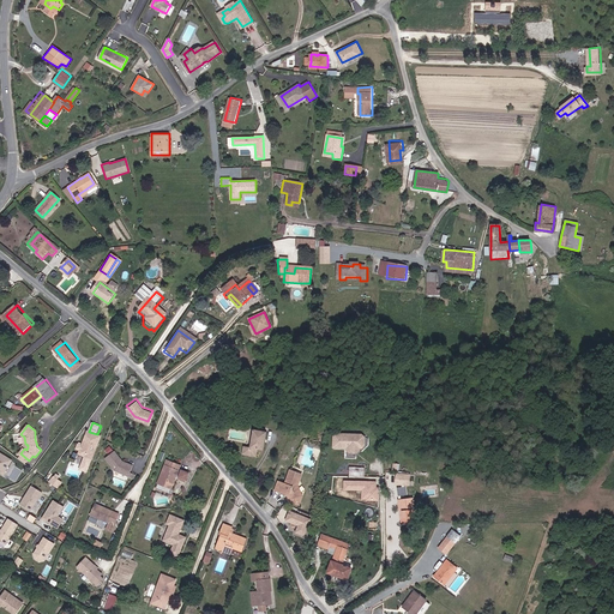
[(263,450),(266,432),(253,429),(248,446),(246,455),(254,457),(257,449),(263,450)]
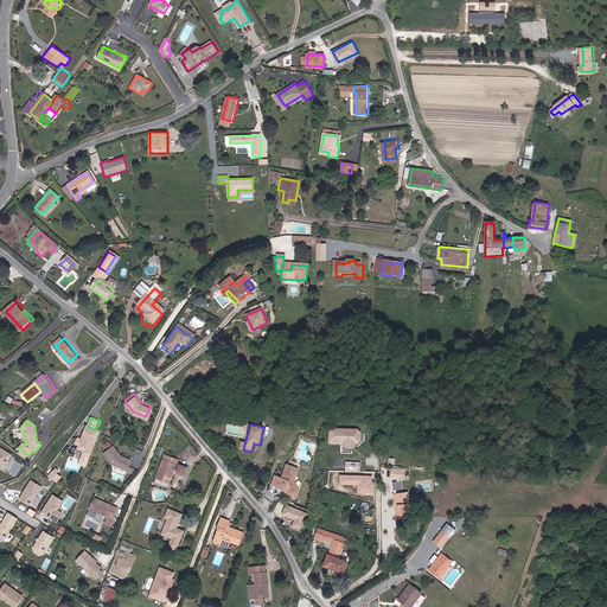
[(96,429),(88,427),(88,426),(80,446),(78,448),(85,451),(91,453),(100,430),(96,429)]
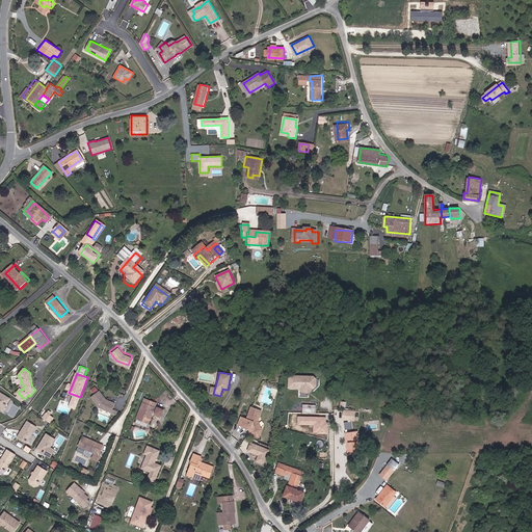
[(312,376),(287,375),(287,389),(299,389),(299,392),(310,393),(311,389),(313,389),(316,386),(316,380),(312,376)]
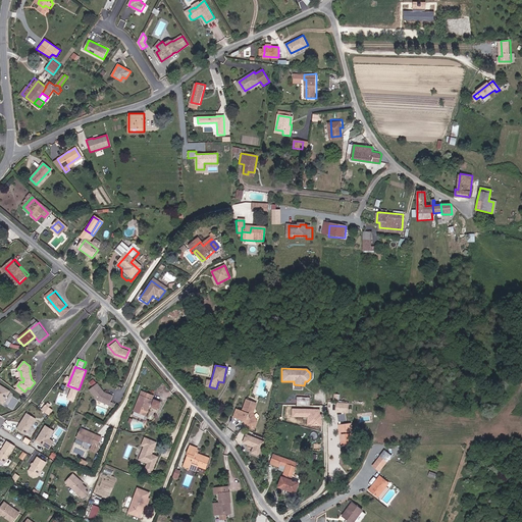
[(109,404),(112,395),(103,392),(97,382),(89,388),(98,400),(109,404)]
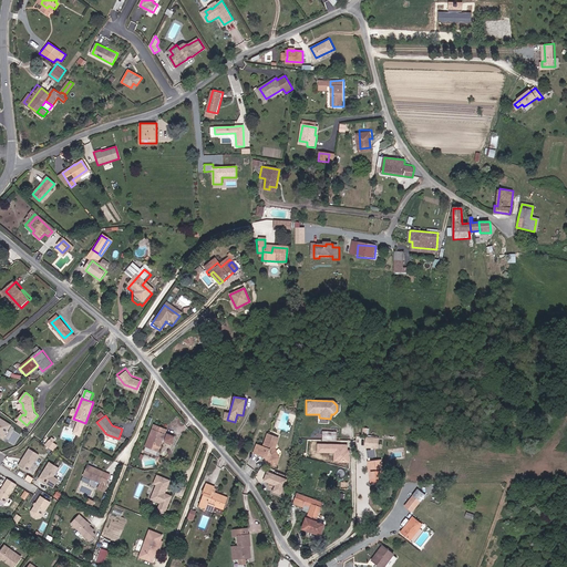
[(0,434),(3,437),(11,425),(0,418),(0,434)]
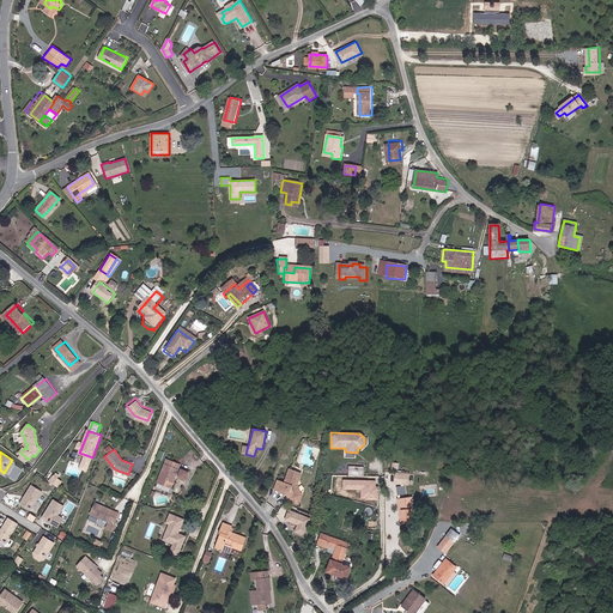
[(167,460),(157,483),(171,487),(176,475),(178,469),(180,465),(167,460)]
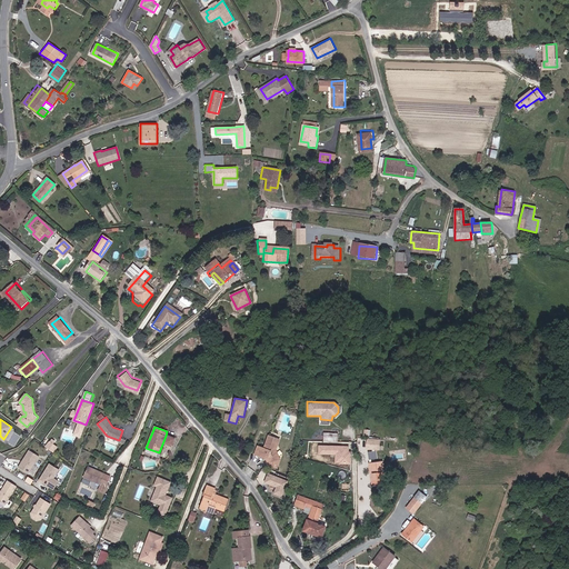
[(325,431),(323,440),(338,441),(339,432),(325,431)]
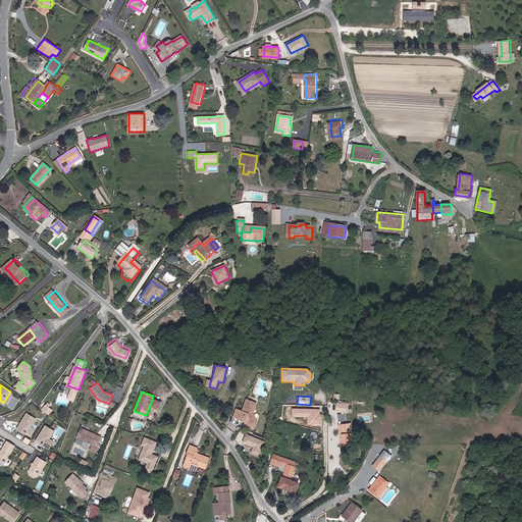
[(255,406),(252,405),(253,400),(246,398),(243,408),(241,407),(238,415),(248,417),(246,421),(248,424),(252,425),(253,422),(256,423),(257,419),(254,410),(255,406)]
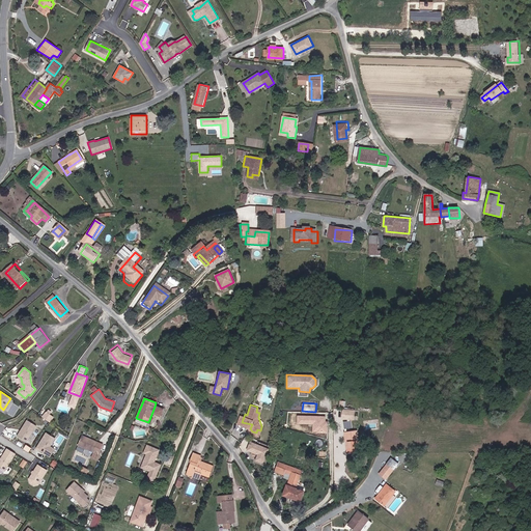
[(158,409),(156,413),(161,416),(164,410),(158,407),(158,409)]
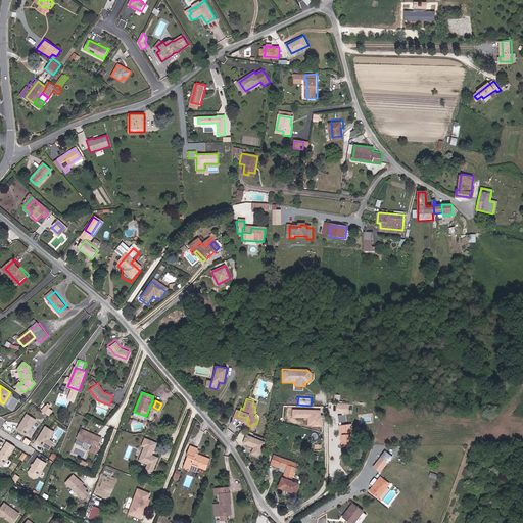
[(348,413),(348,403),(338,403),(337,413),(348,413)]
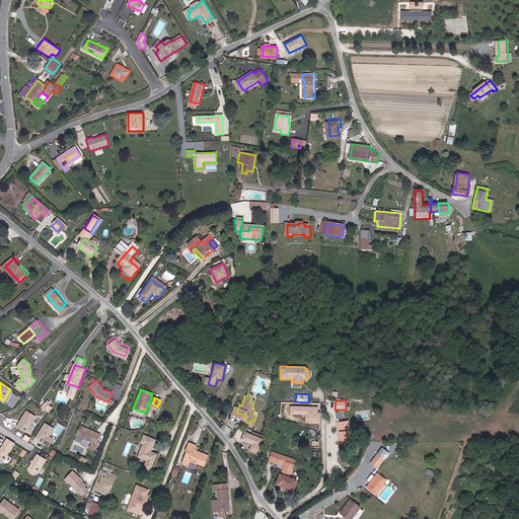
[(52,409),(46,403),(43,408),(49,413),(52,409)]
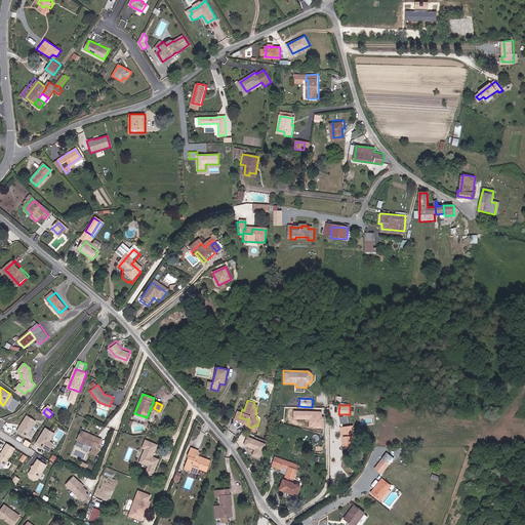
[(322,412),(293,410),(293,420),(309,420),(309,428),(323,429),(323,416),(322,416),(322,412)]
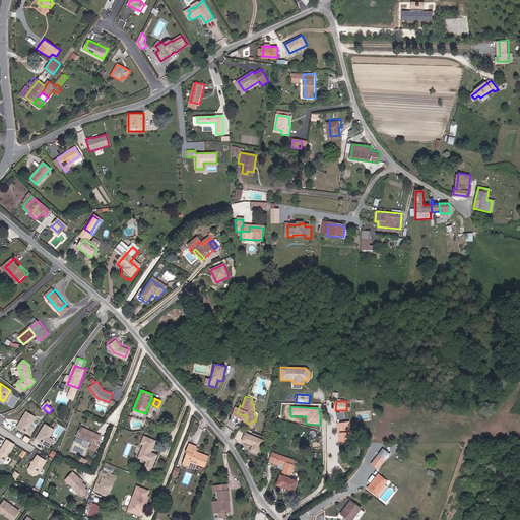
[(26,433),(37,417),(27,411),(17,428),(26,433)]
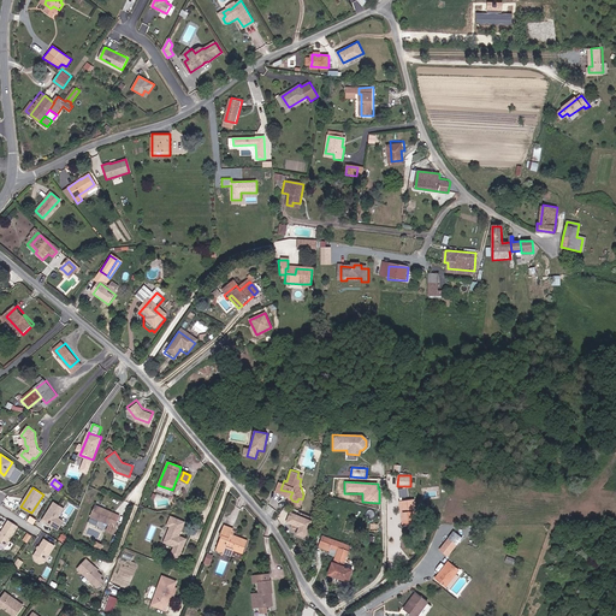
[(415,510),(415,499),(400,501),(402,526),(421,525),(420,510),(415,510)]
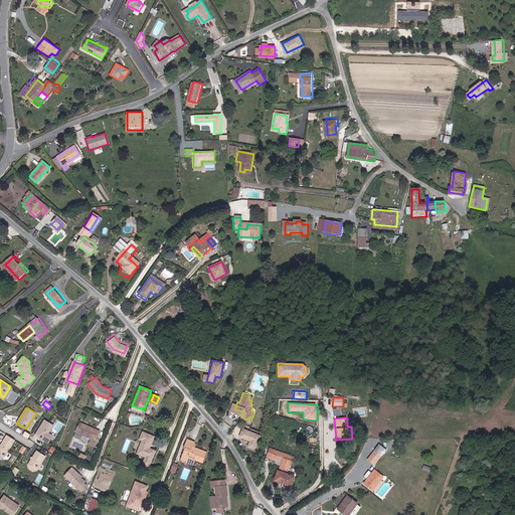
[(53,436),(49,433),(53,425),(45,420),(36,435),(49,443),(53,436)]
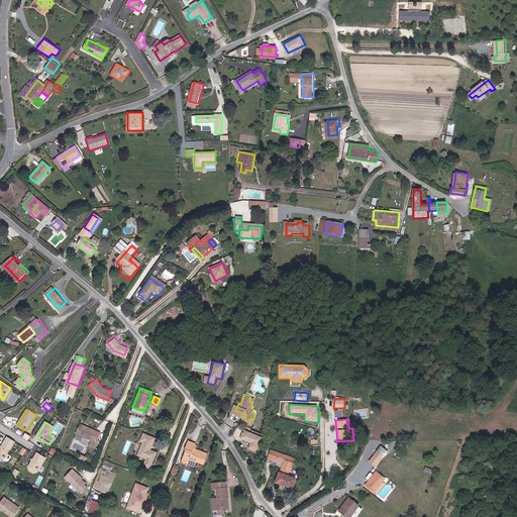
[(91,439),(92,437),(95,430),(79,424),(76,433),(91,439)]
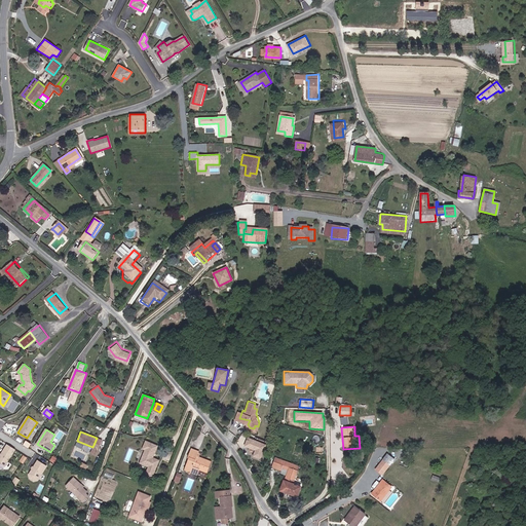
[(267,445),(247,437),(243,446),(255,450),(252,456),(261,459),(267,445)]
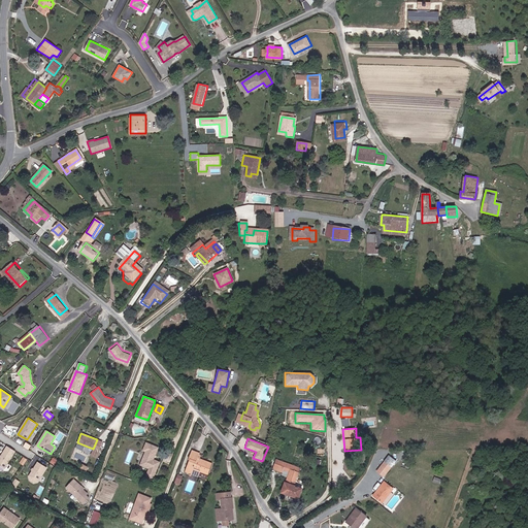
[(158,448),(146,443),(143,451),(146,452),(140,465),(150,468),(146,476),(154,479),(160,462),(154,460),(158,448)]
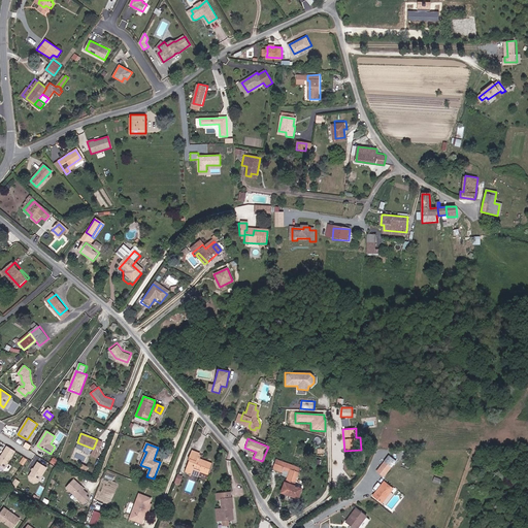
[(0,465),(5,468),(15,452),(7,446),(0,458),(0,465)]
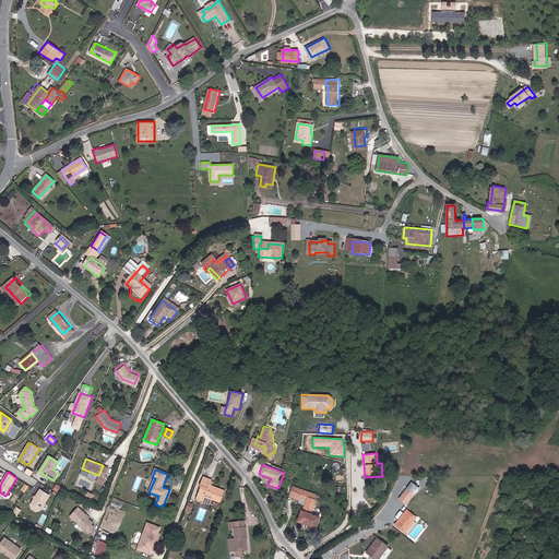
[(201,488),(197,500),(203,503),(204,498),(212,500),(219,503),(225,490),(212,486),(213,482),(211,482),(212,479),(203,476),(199,487),(201,488)]
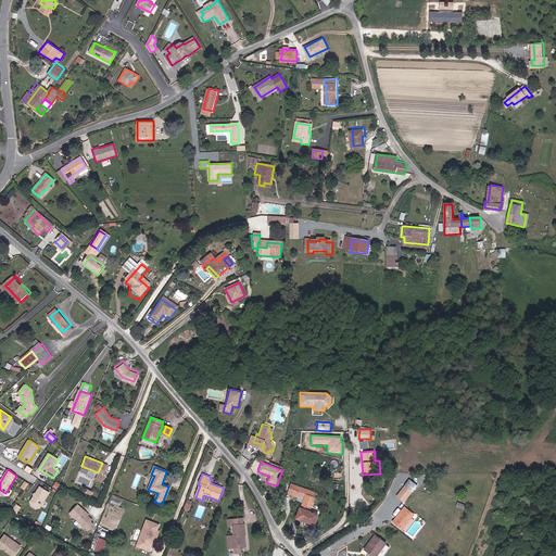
[(302,493),(304,487),(292,481),(288,491),(298,495),(299,492),(302,493)]
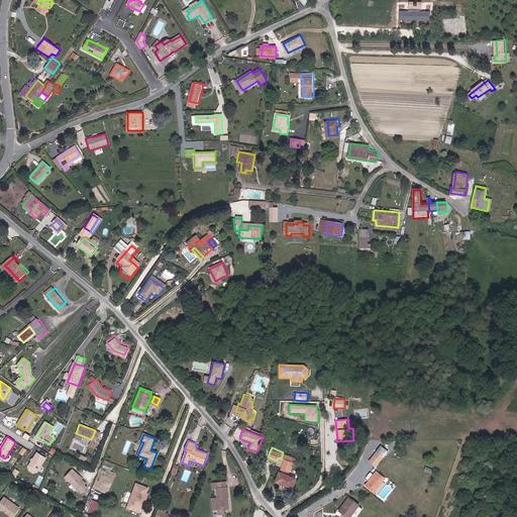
[(384,452),(379,448),(372,457),(377,461),(384,452)]
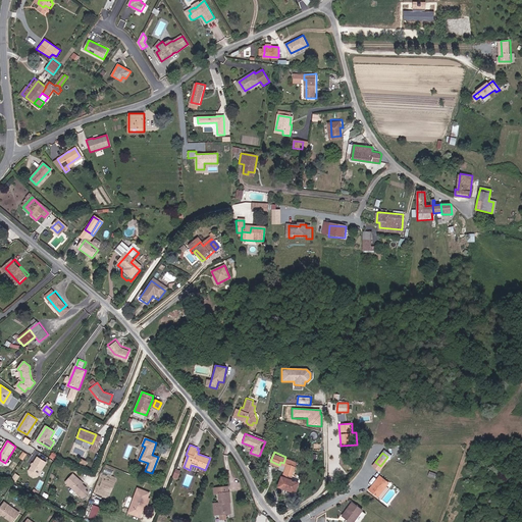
[(38,476),(47,462),(38,457),(30,471),(38,476)]
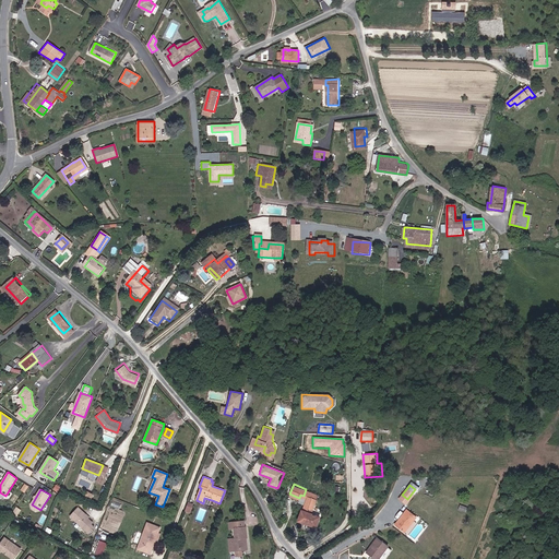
[(298,520),(308,524),(309,522),(317,525),(320,516),(311,513),(318,499),(312,497),(314,492),(310,490),(307,497),(298,520)]
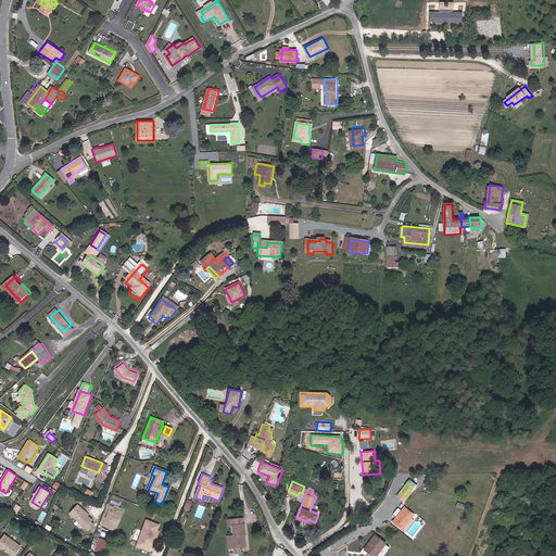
[(404,527),(416,513),(406,504),(394,519),(404,527)]
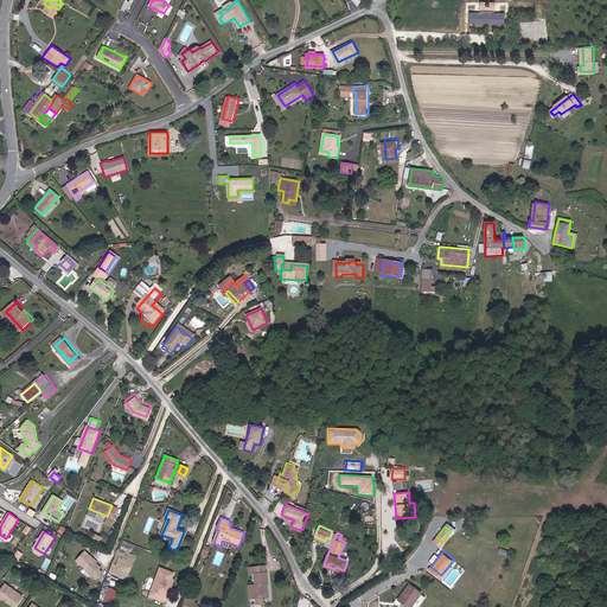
[(84,551),(76,561),(96,579),(102,572),(98,568),(101,567),(96,561),(95,563),(91,560),(93,558),(84,551)]
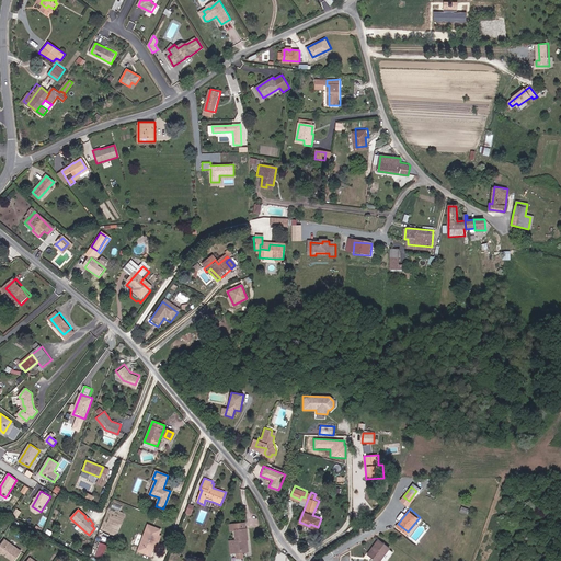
[(243,523),(239,524),(229,525),(230,531),(235,530),(236,541),(233,541),(229,542),(230,553),(235,553),(236,552),(236,559),(242,558),(242,552),(241,552),(249,551),(247,540),(245,529),(244,530),(243,523)]
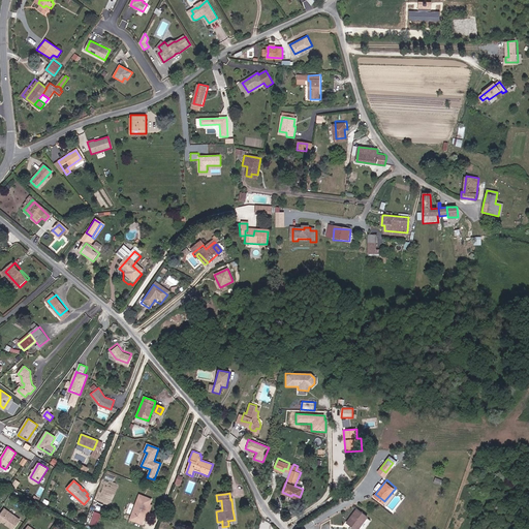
[(138,496),(129,519),(143,524),(147,512),(150,504),(151,500),(138,496)]
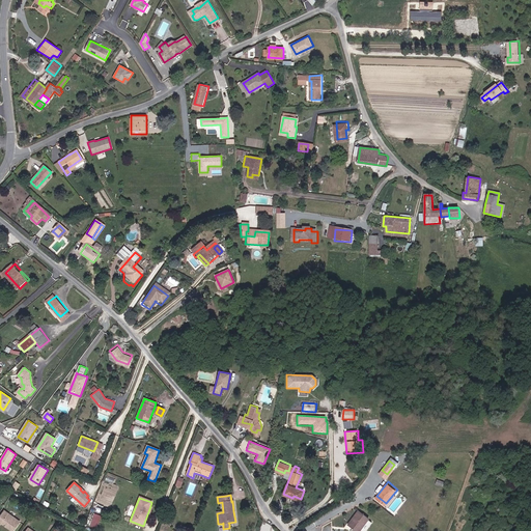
[(360,530),(369,518),(359,509),(350,524),(360,530)]
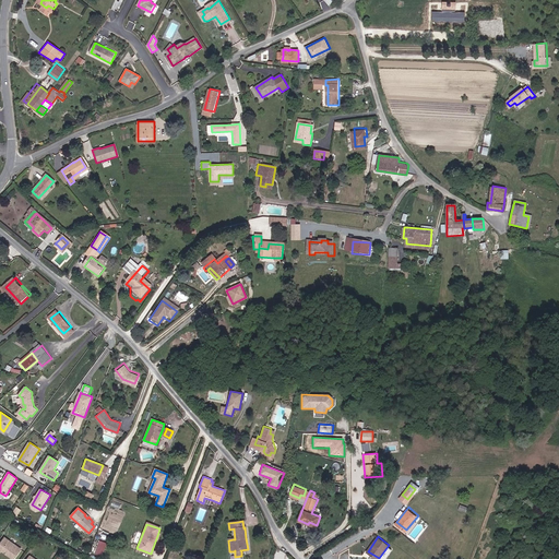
[(15,558),(22,549),(4,538),(0,545),(0,551),(1,552),(2,550),(15,558)]
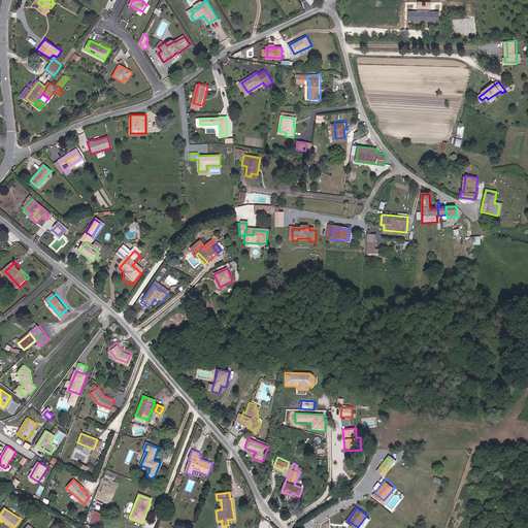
[(94,509),(90,522),(96,525),(101,513),(94,509)]
